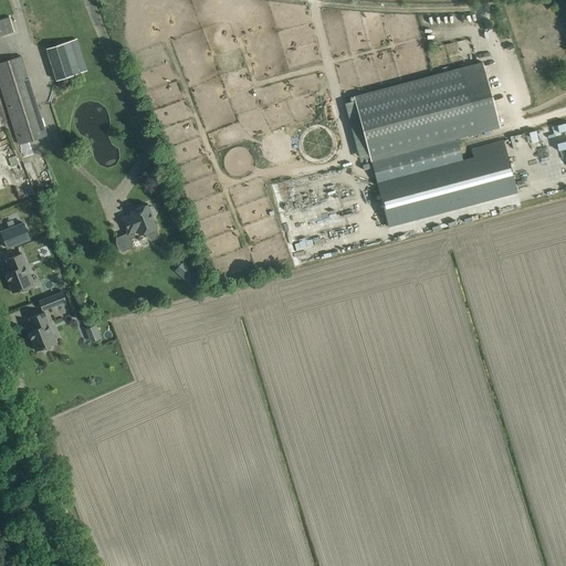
[(0,35),(13,31),(9,18),(0,20),(0,35)]
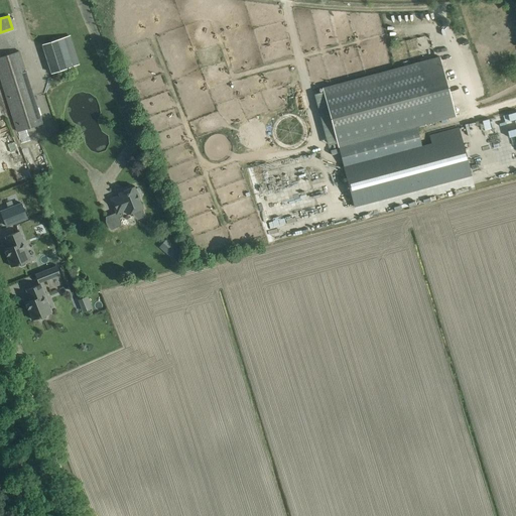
[(51,74),(75,66),(66,36),(42,44),(51,74)]
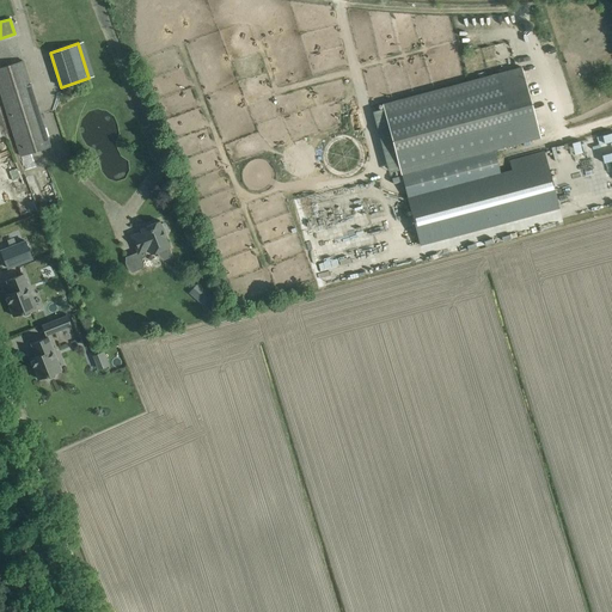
[(0,67),(0,90),(20,157),(50,147),(23,61),(0,67)]
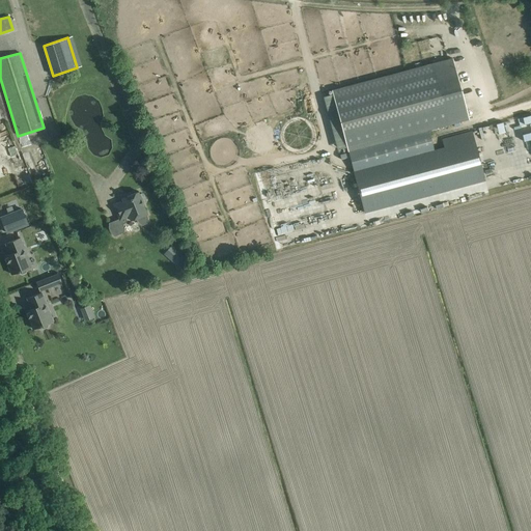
[(435,150),(428,130),(469,119),(452,58),(332,90),(354,172),(435,150)]
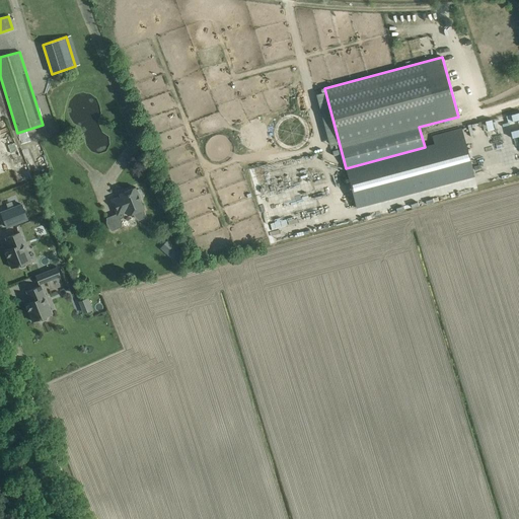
[(434,144),(425,147),(346,168),(356,208),(473,176),(461,128),(432,136),(434,144)]
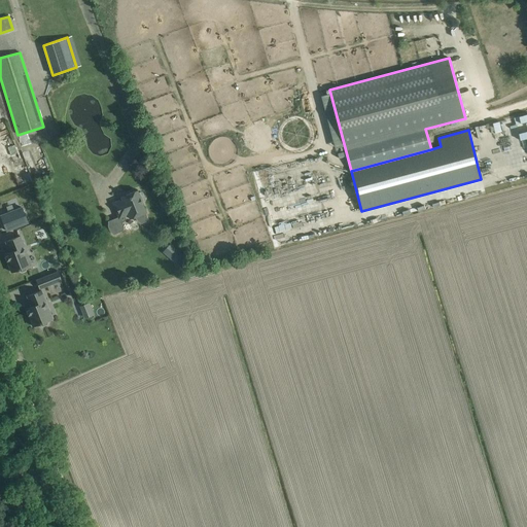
[(12,142),(14,148),(9,149),(11,159),(16,157),(19,163),(24,162),(19,141),(12,142)]
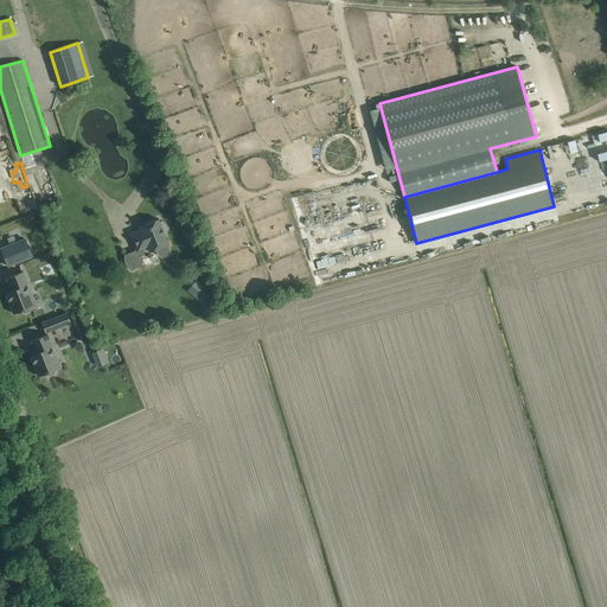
[(159,222),(158,219),(139,227),(140,230),(131,234),(136,251),(147,248),(149,253),(168,246),(163,231),(165,230),(166,228),(165,222),(161,222),(159,222)]
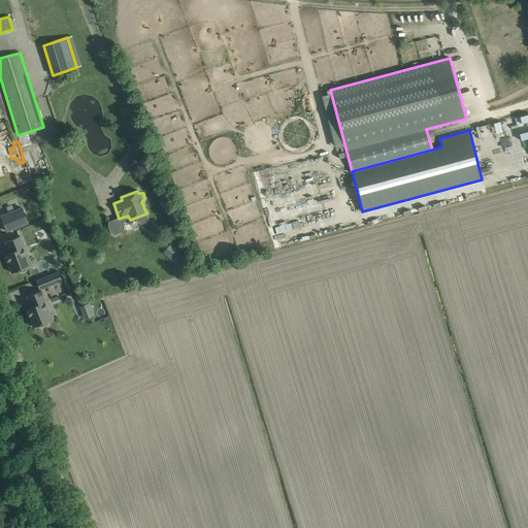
[(22,207),(0,217),(6,231),(27,223),(22,207)]
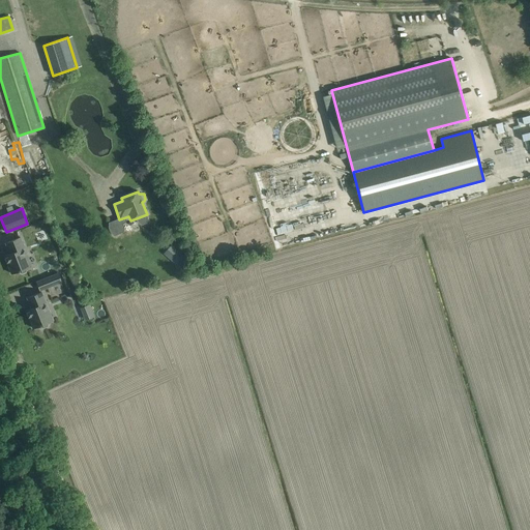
[(9,254),(4,256),(11,273),(19,270),(20,273),(22,273),(25,272),(26,270),(25,268),(31,266),(20,237),(5,243),(9,254)]
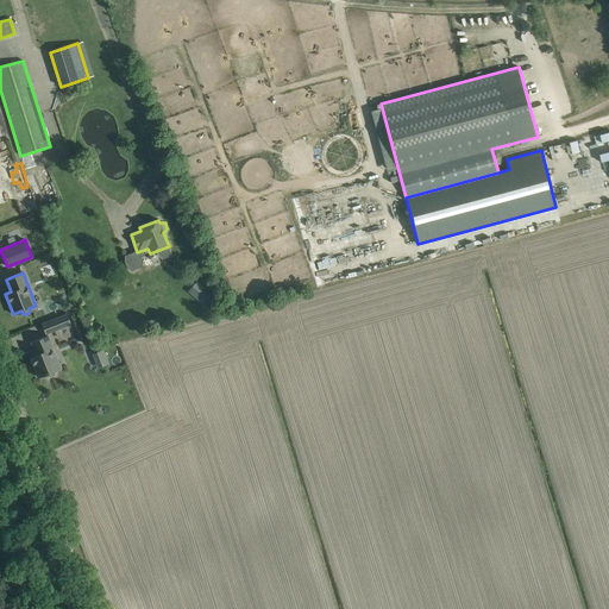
[(201,287),(193,295),(202,303),(211,295),(201,287)]
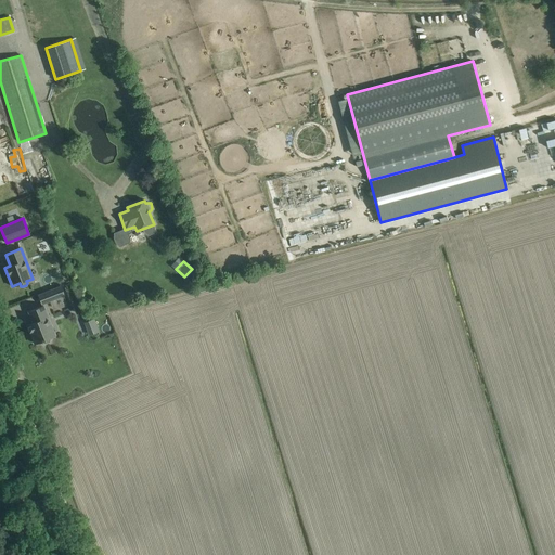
[(64,296),(60,286),(48,292),(52,300),(64,296)]
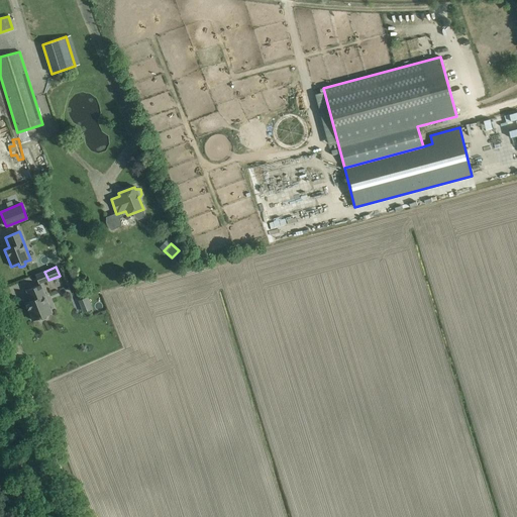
[(46,317),(45,315),(52,313),(40,285),(26,291),(30,301),(25,303),(31,320),(38,317),(39,319),(41,320),(45,319),(46,317)]
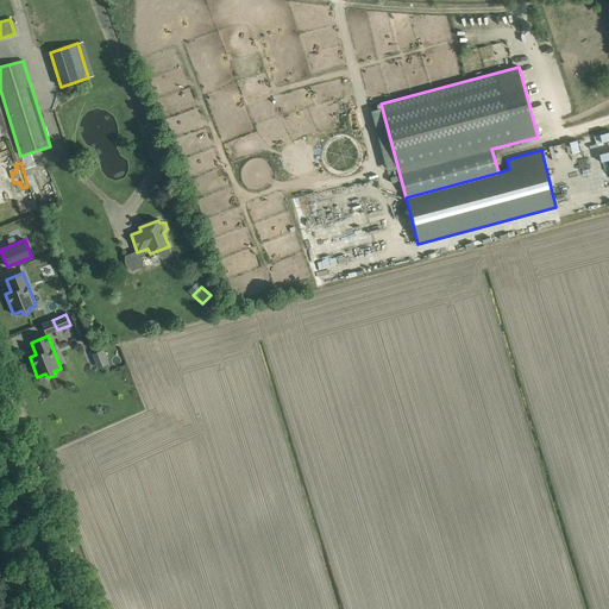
[(96,366),(110,363),(105,349),(93,352),(96,366)]
